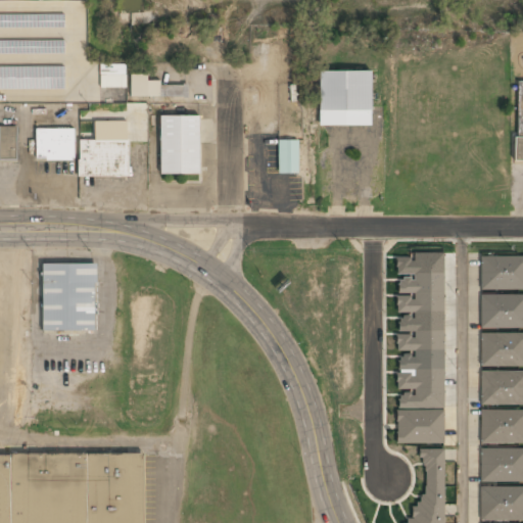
[(0,28),(63,28),(63,14),(0,14),(0,28)]
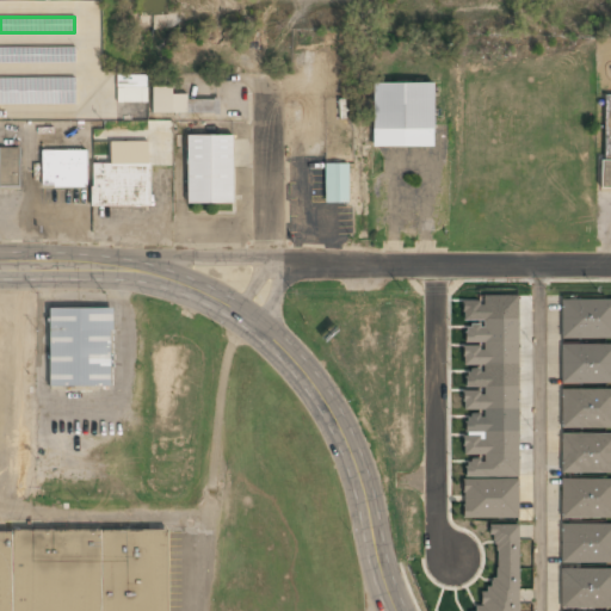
[(0,62),(74,63),(74,48),(0,48),(0,62)]
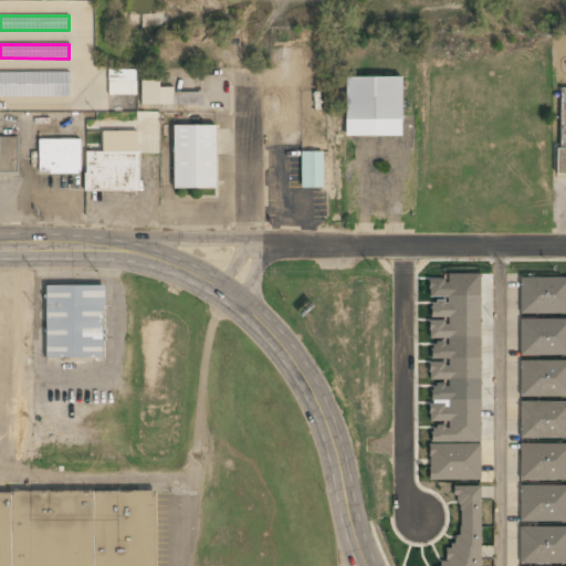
[(136,69),(107,70),(108,95),(136,94),(136,69)]
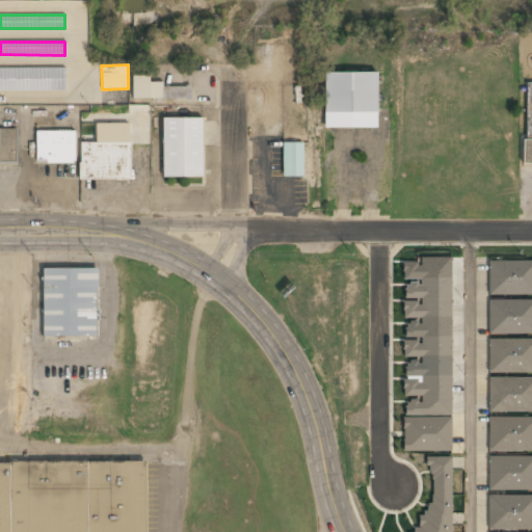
[(65,68),(0,68),(0,90),(65,90),(65,68)]
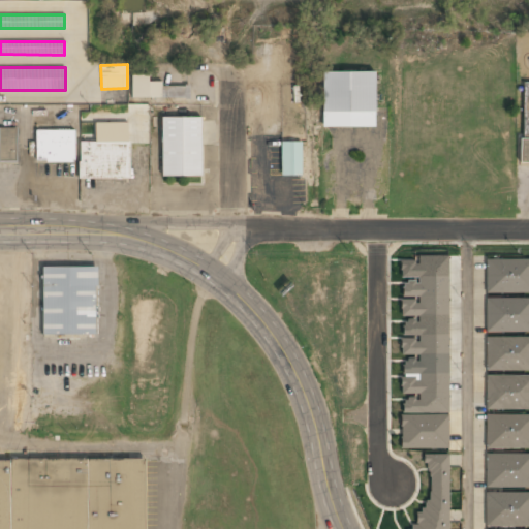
[(373,72),(321,72),(321,127),(373,127),(373,72)]
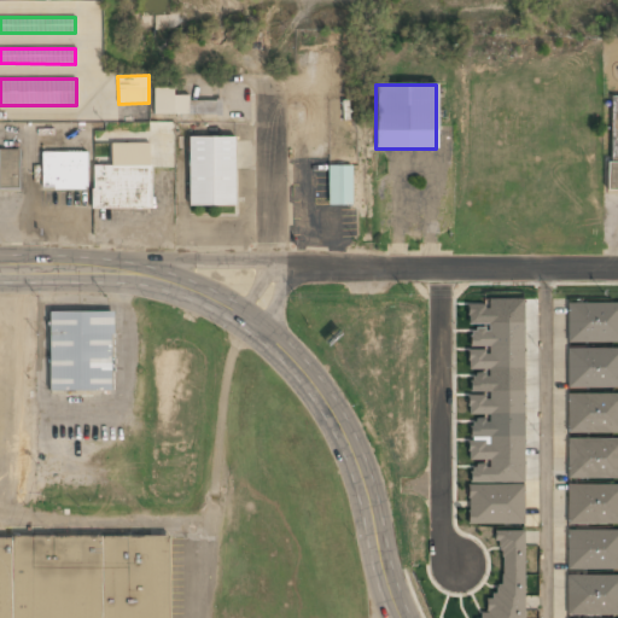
[(174,99),(174,88),(152,88),(152,115),(220,115),(220,99),(174,99)]
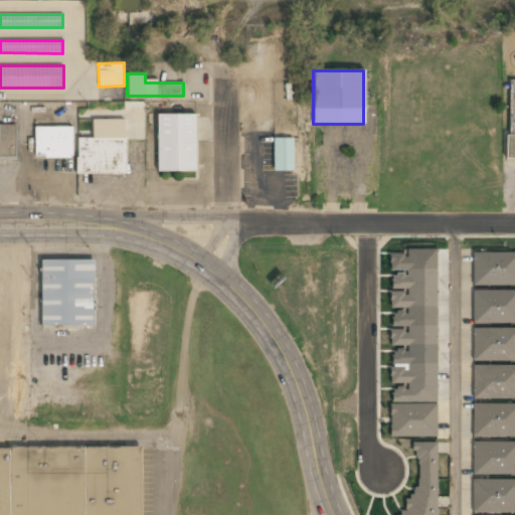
[(157,172),(195,171),(194,114),(156,115),(157,172)]
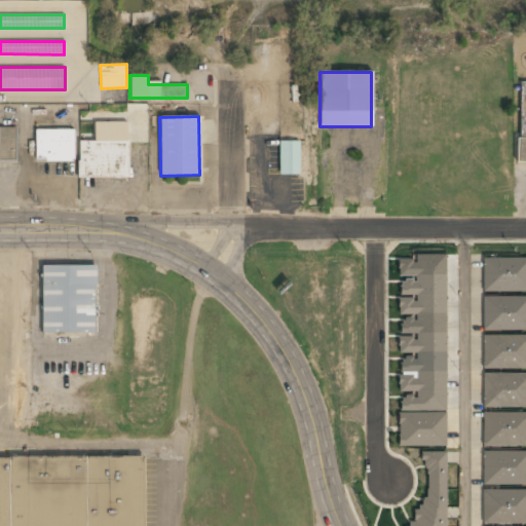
[(0,161),(15,161),(15,126),(0,126),(0,161)]
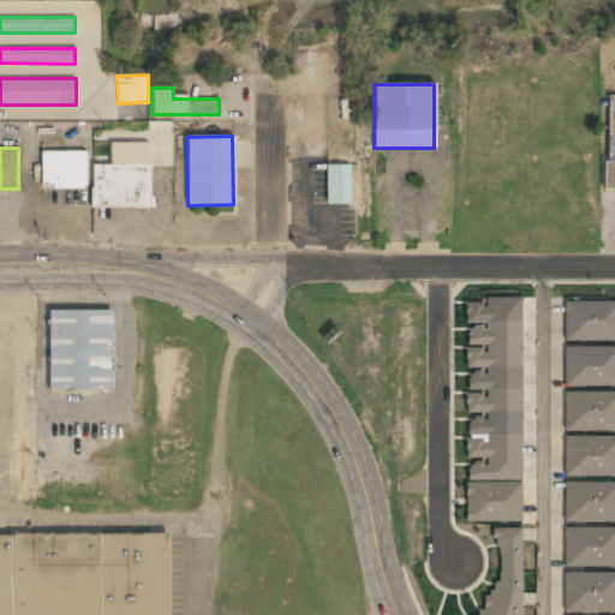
[(40,151),(40,187),(83,187),(83,151),(40,151)]
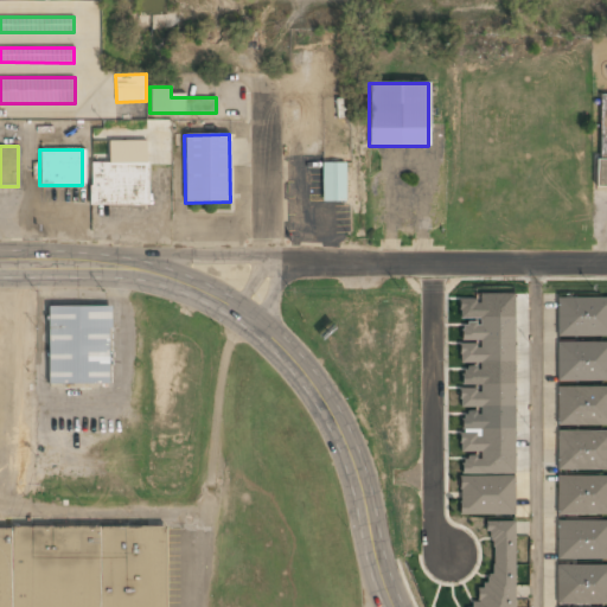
[(148,205),(148,163),(90,163),(90,205),(148,205)]
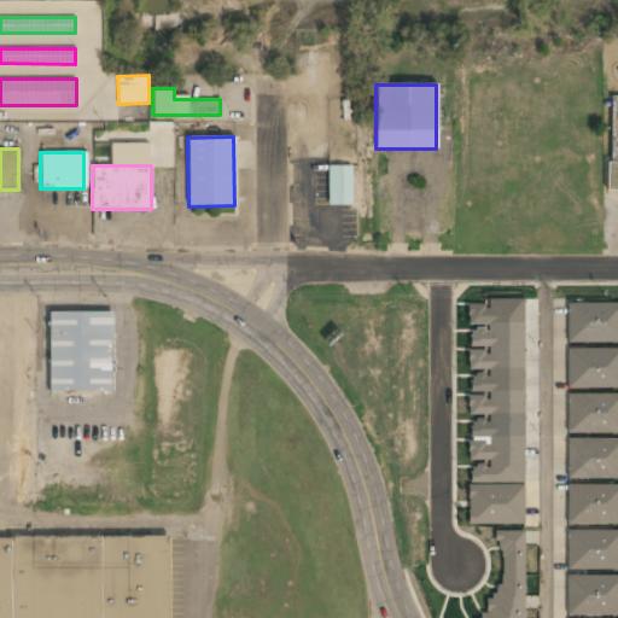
[(327,167),(327,205),(351,205),(351,167),(327,167)]
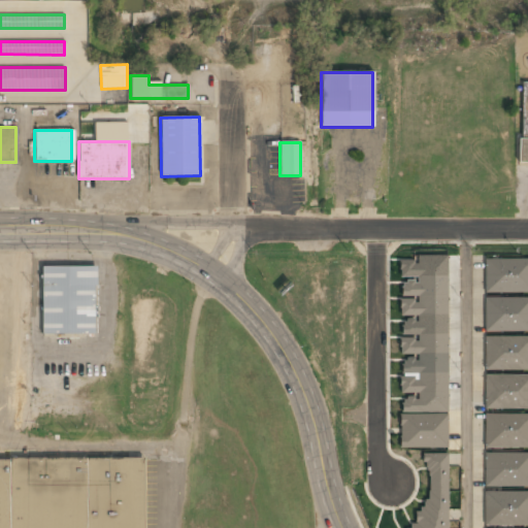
[(446,411),(449,255),(418,255),(417,260),(399,260),(399,278),(402,278),(401,296),(417,296),(417,298),(400,298),(400,315),(417,315),(417,320),(402,319),(402,334),(418,335),(418,338),(400,337),(399,354),(417,354),(417,359),(402,358),(402,374),(400,374),(399,393),(418,393),(418,397),(403,397),(403,411),(446,411)]
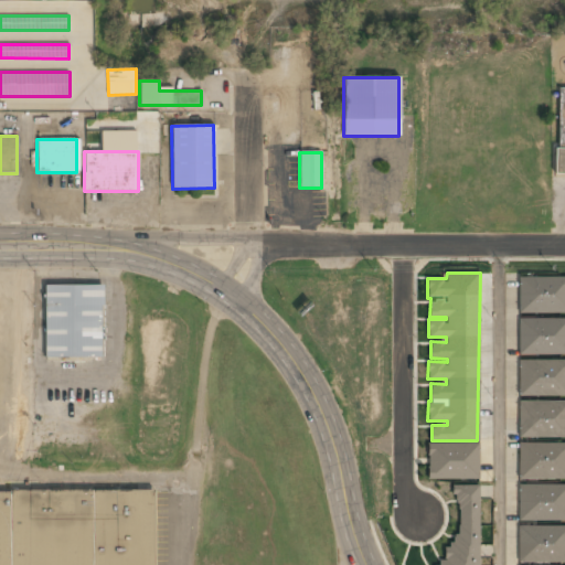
[(564,277),(516,278),(518,313),(564,313),(564,277)]
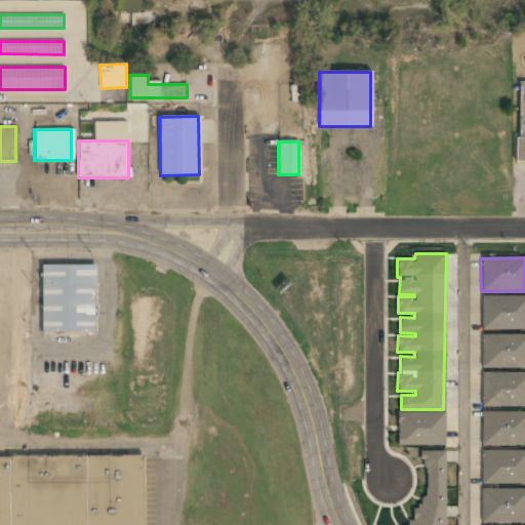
[(42,266),(95,267),(94,336),(40,333),(42,266)]
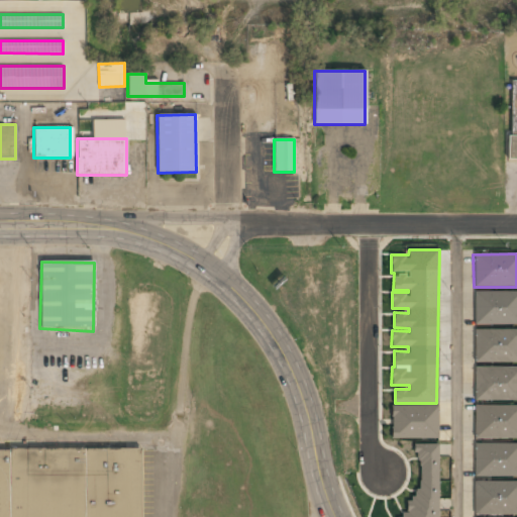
[(474,325),(516,325),(516,292),(474,292),(474,325)]
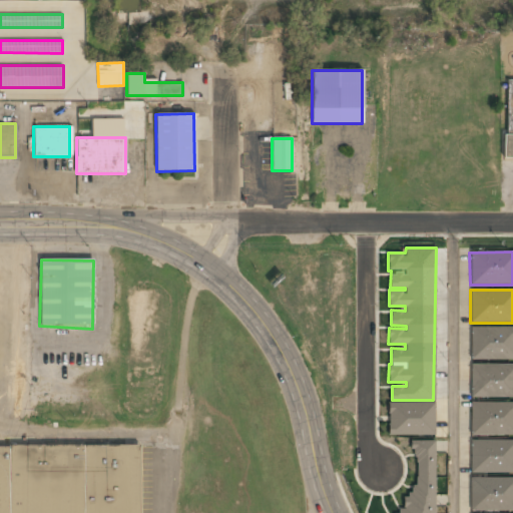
[(470,360),(512,360),(512,328),(470,328),(470,360)]
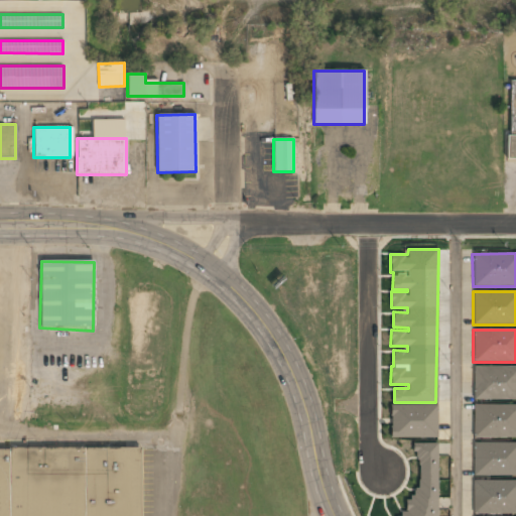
[(515,367),(473,367),(473,400),(515,400),(515,367)]
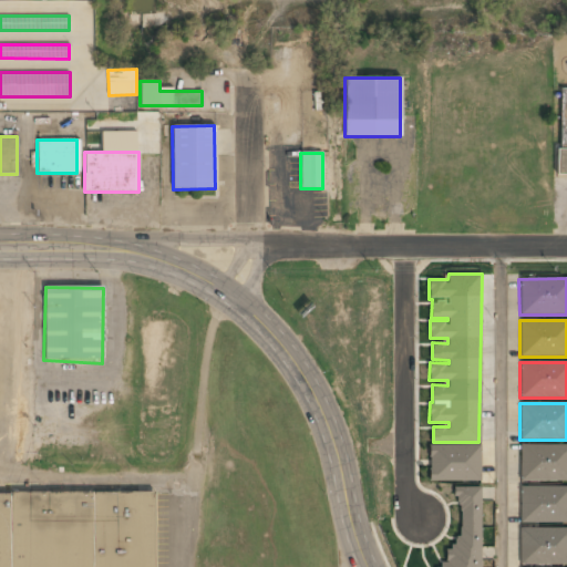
[(429,444),(429,481),(480,481),(480,444),(429,444)]
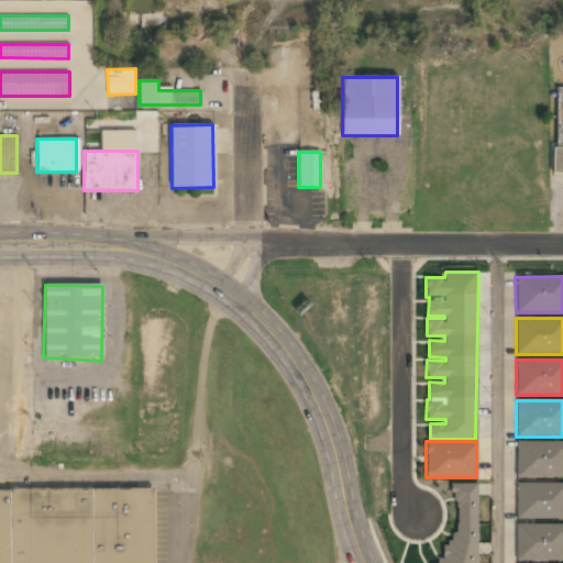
[(562,442),(516,442),(516,477),(562,477),(562,442)]
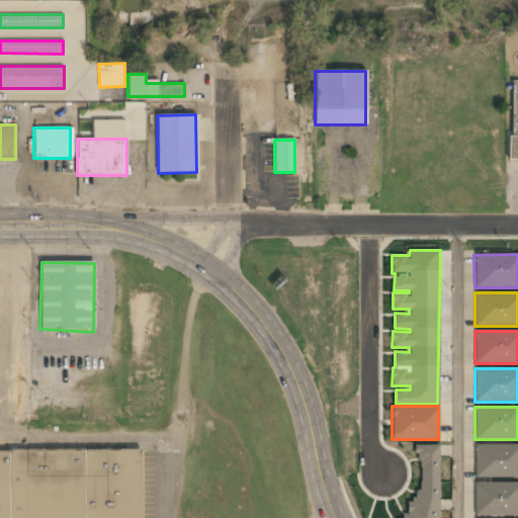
[(438,517),(437,445),(416,446),(418,500),(401,500),(401,517),(438,517)]
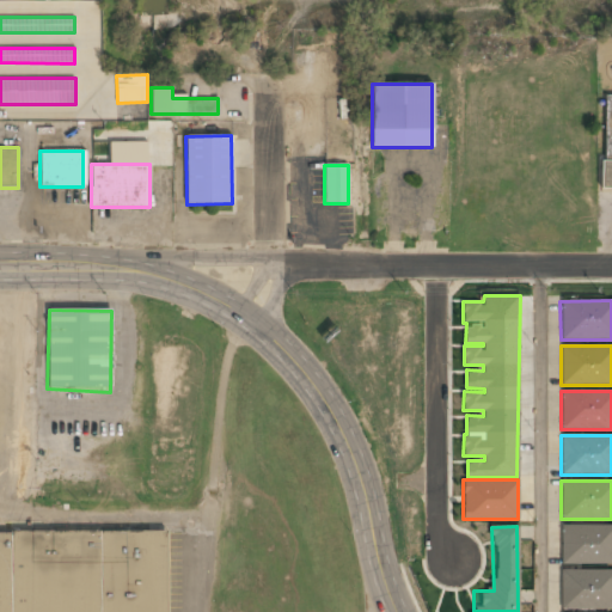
[(611,526),(561,526),(561,564),(611,564),(611,526)]
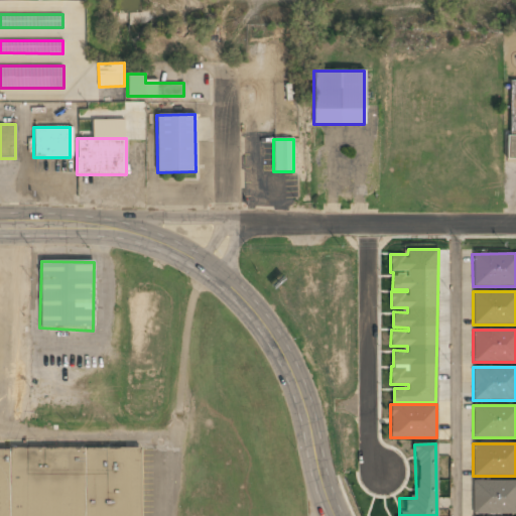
[(0,515),(138,515),(138,449),(0,450),(0,515)]
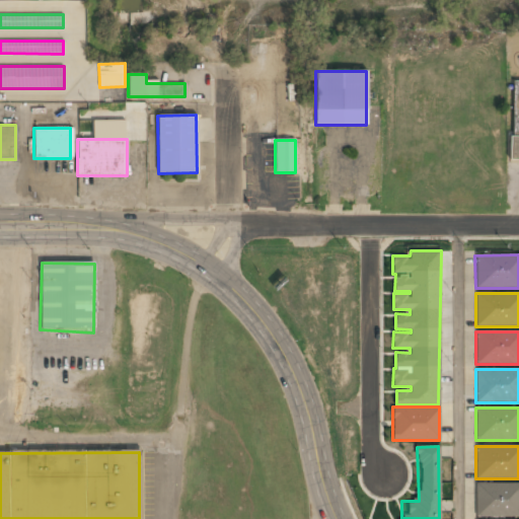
[(518,484),(475,484),(475,516),(518,516),(518,484)]
